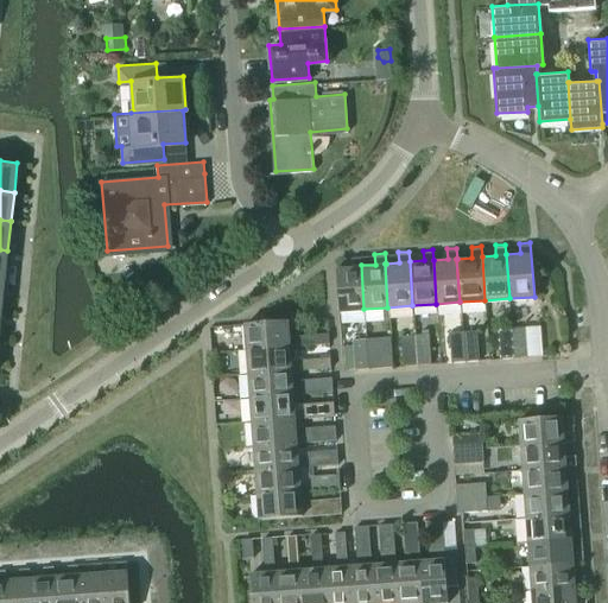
[(335,267),(339,311),(363,309),(361,265),(360,255),(350,256),(352,266),(335,267)]
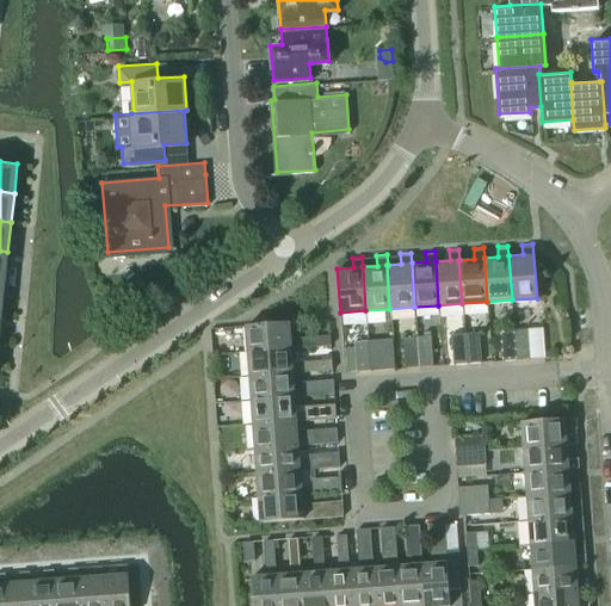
[(247,350),(290,346),(331,344),(329,333),(300,335),(300,336),(290,338),(289,321),(246,323),(247,350)]
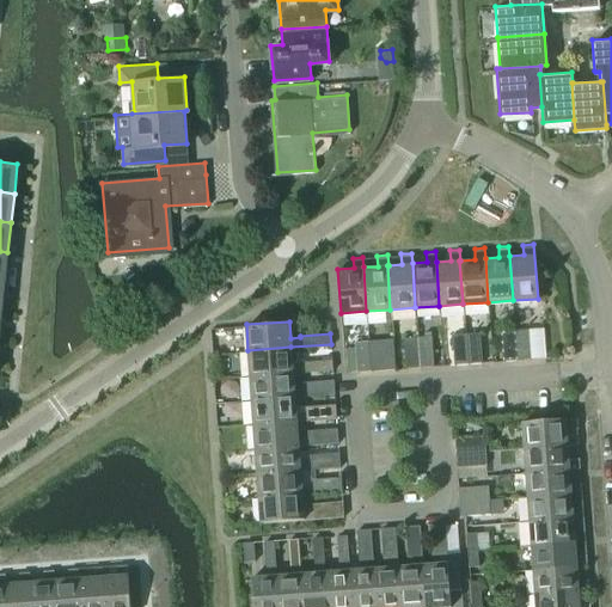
[(514,327),(516,357),(531,356),(528,326),(514,327)]
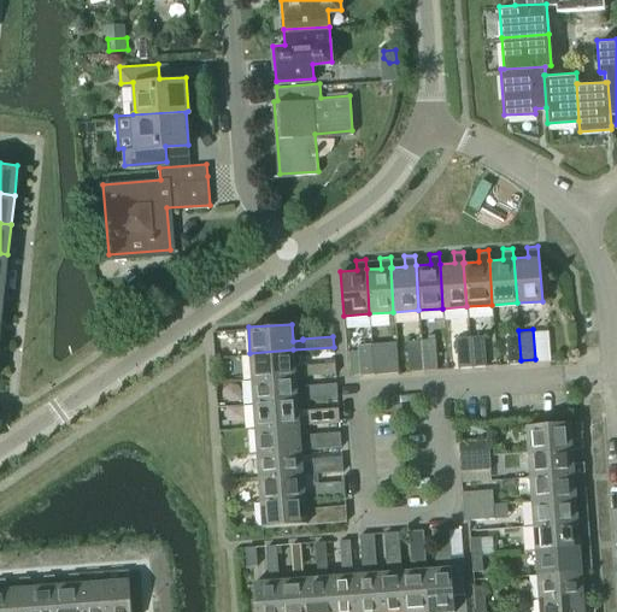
[(505,331),(506,362),(521,360),(518,330),(505,331)]
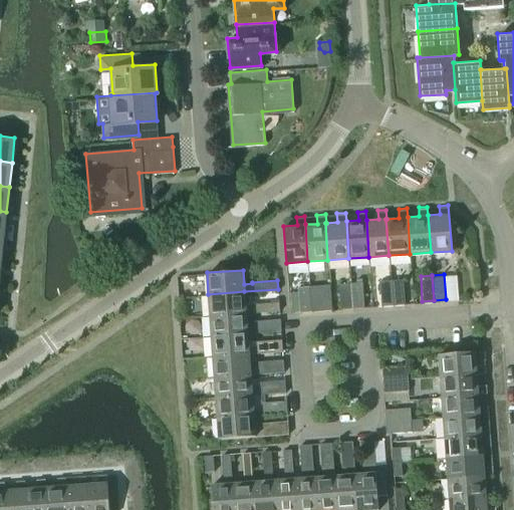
[(390,278),(392,303),(405,302),(404,277),(390,278)]
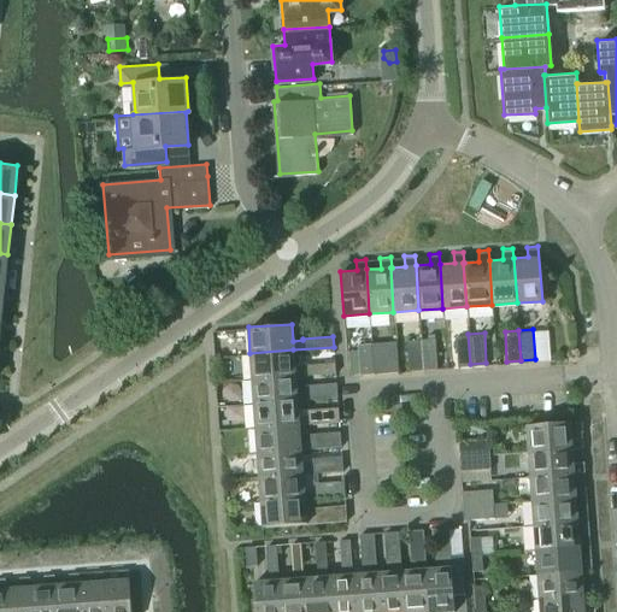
[(456,335),(458,365),(470,364),(468,334),(456,335)]
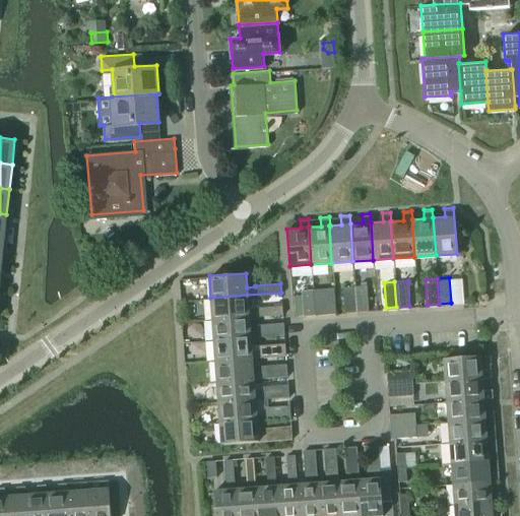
[(353,285),(355,311),(369,310),(367,283),(353,285)]
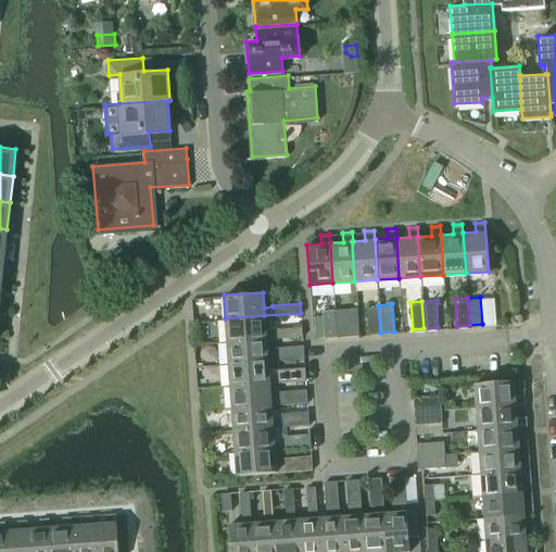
[(366,306),(369,334),(380,333),(378,305),(366,306)]
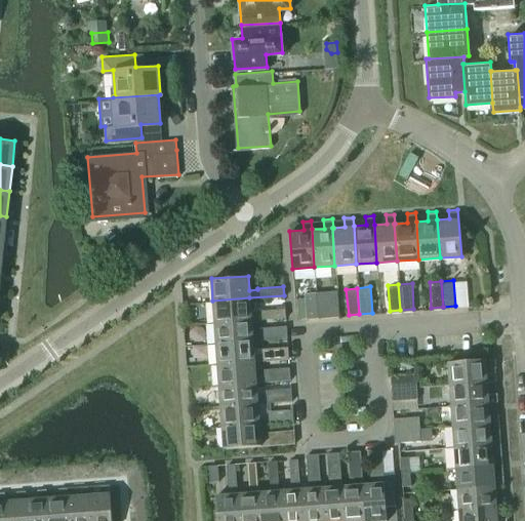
[(316,291),(317,316),(339,315),(337,289),(316,291)]
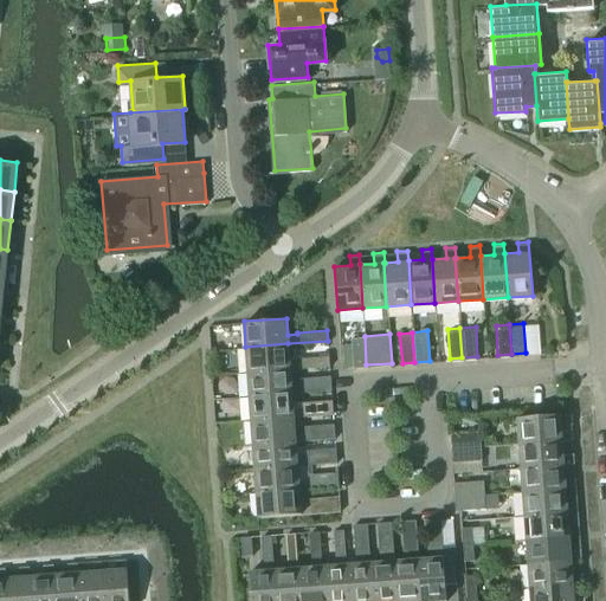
[(350,337),(353,366),(366,364),(365,336),(350,337)]
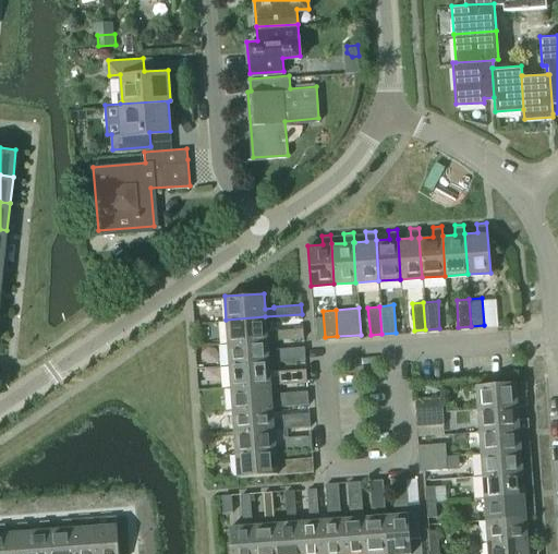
[(226,320),(228,341),(267,338),(303,336),(302,327),(275,328),(275,330),(266,332),(265,316),(226,320)]
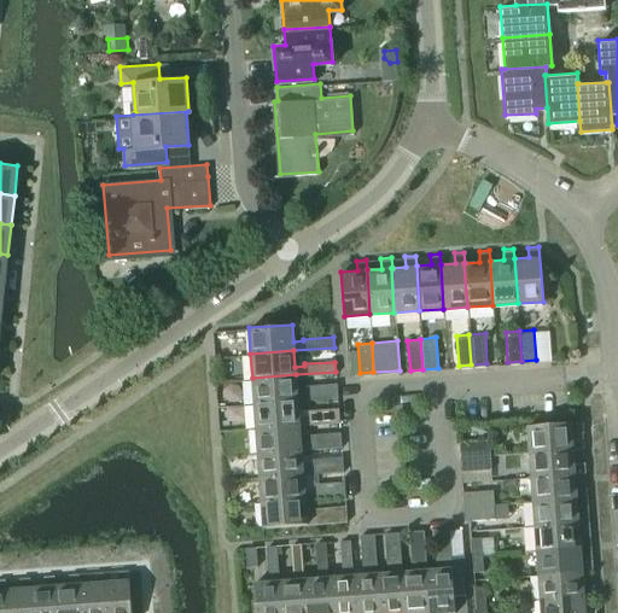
[(252,378),(254,402),(297,398),(338,396),(337,381),(305,384),(305,390),(297,390),(296,374),(252,378)]
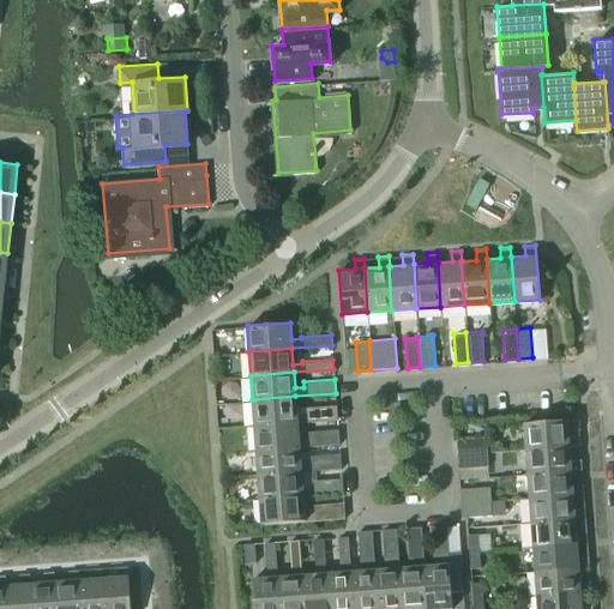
[(254,424),(298,421),(337,418),(336,404),(306,405),(306,411),(296,412),(295,396),(252,399),(254,424)]
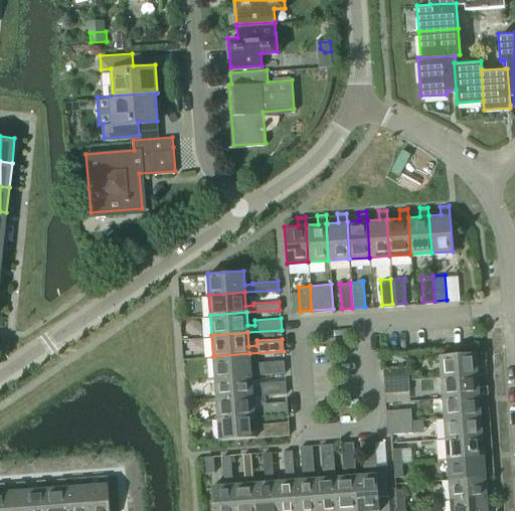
[(441,375),(478,373),(486,372),(485,363),(477,364),(476,351),(439,354),(441,375)]
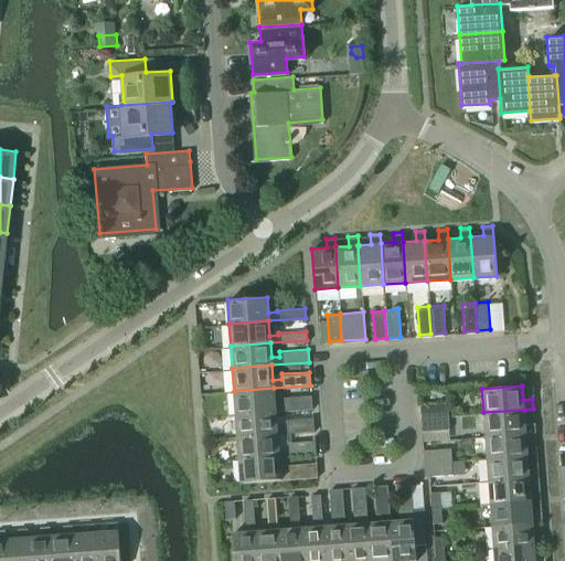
[(234,391),(235,413),(275,410),(312,408),(311,394),(283,397),(284,401),(275,402),(274,388),(234,391)]
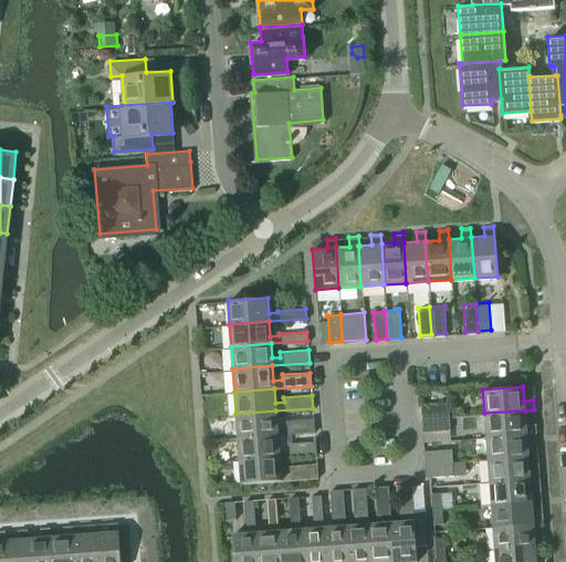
[(420,405),(421,417),(449,416),(448,403),(420,405)]
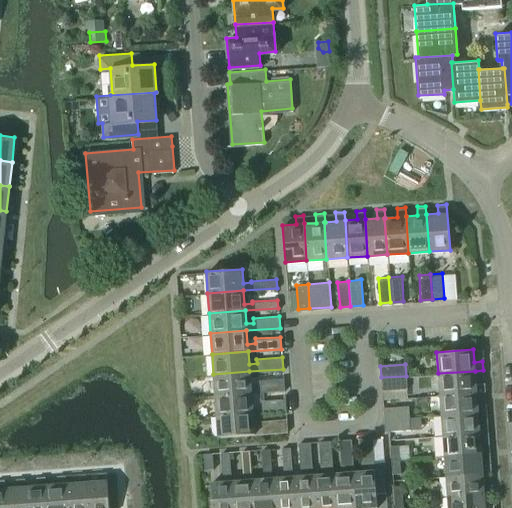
[(215,394),(251,392),(284,389),(283,377),(257,379),(258,384),(250,384),(249,371),(213,374),(215,394)]
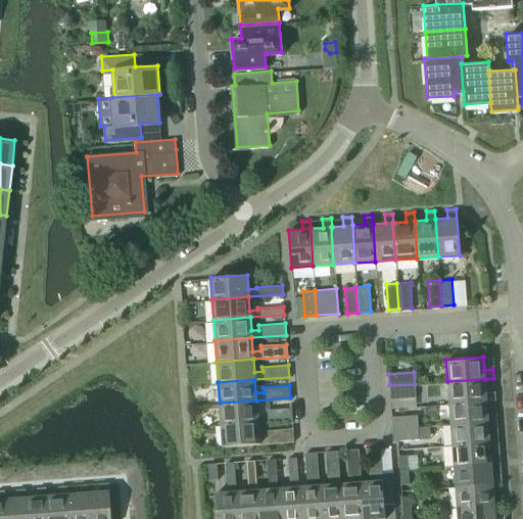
[(449,403),(486,399),(495,398),(494,390),(485,391),(485,379),(447,381),(449,403)]
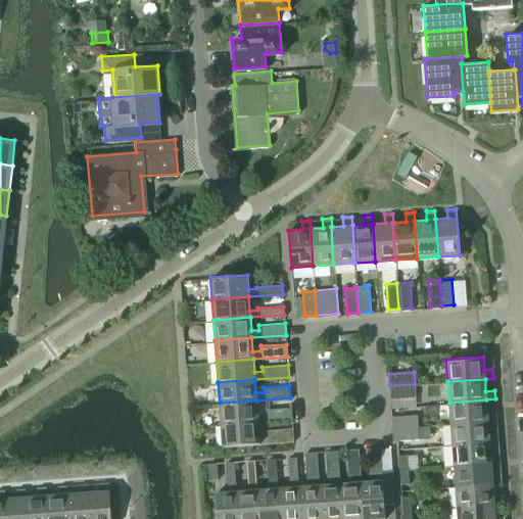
[(389,385),(390,397),(416,395),(415,384),(389,385)]
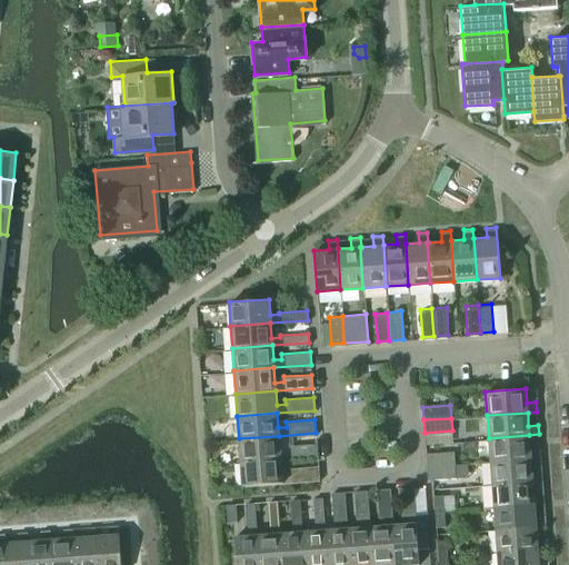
[(490,461),(530,457),(540,457),(539,447),(530,448),(529,435),(489,438),(490,461)]
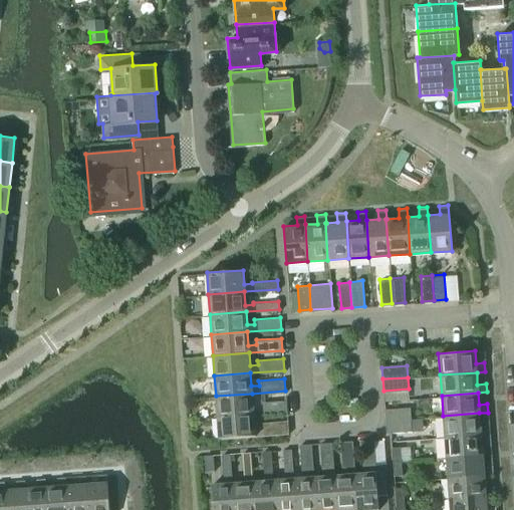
[(216,396),(217,417),(253,414),(287,412),(286,400),(260,402),(261,406),(253,407),(252,394),(216,396)]
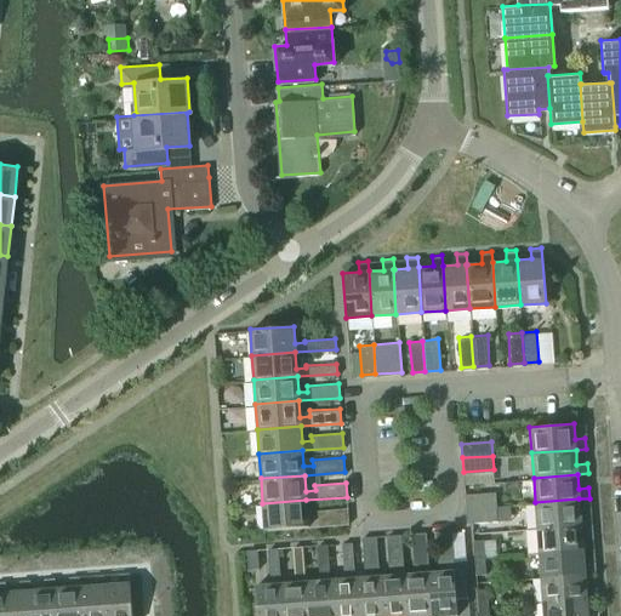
[(465,492),(466,507),(496,505),(495,490),(465,492)]
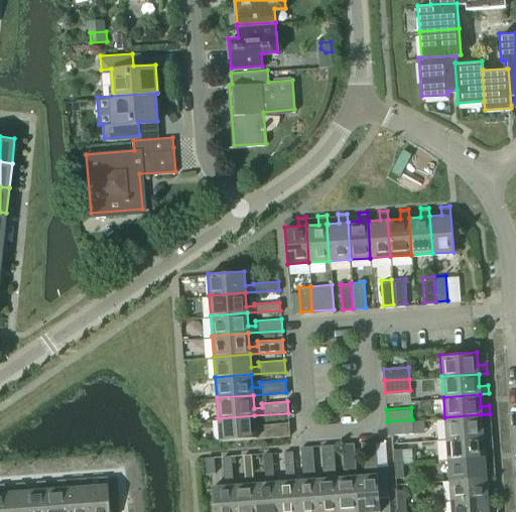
[(444,417),(446,437),(484,434),(484,435),(492,434),(491,426),(482,427),(481,414),(444,417)]
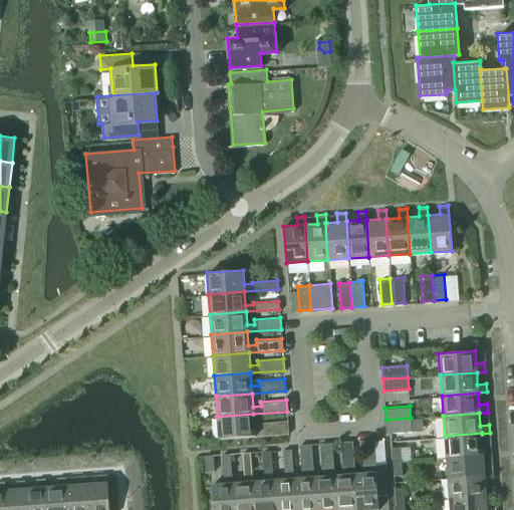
[(217,417),(219,438),(288,433),(287,420),(262,422),(263,427),(254,427),(253,414),(217,417)]
